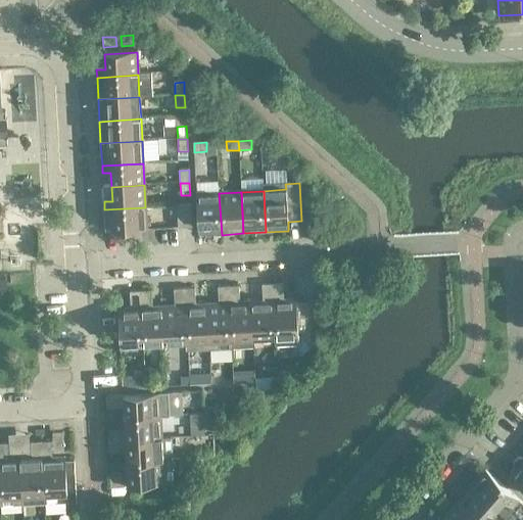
[(219,193),(196,194),(198,236),(222,235),(219,193)]
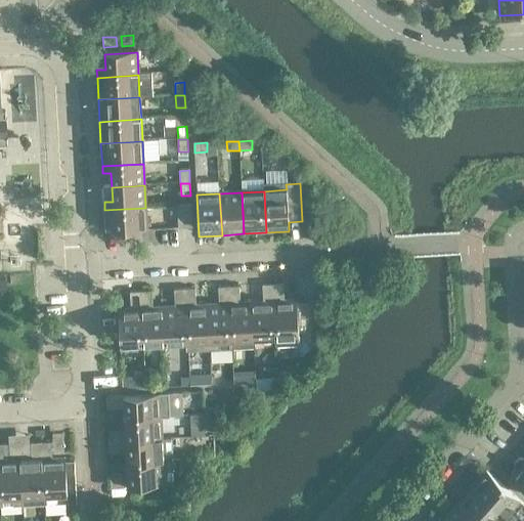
[(192,228),(190,205),(176,206),(177,229),(192,228)]
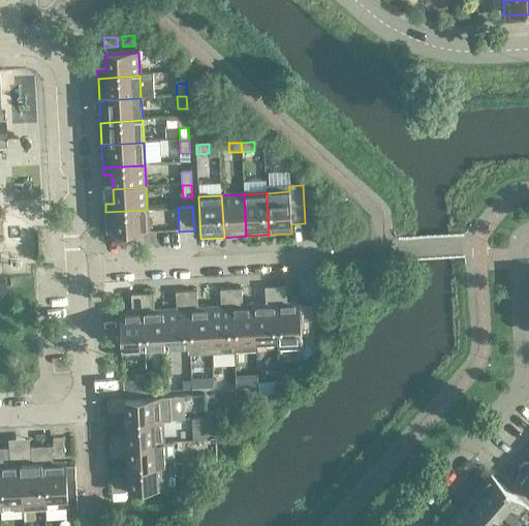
[(147,210),(105,212),(105,235),(149,233),(147,210)]
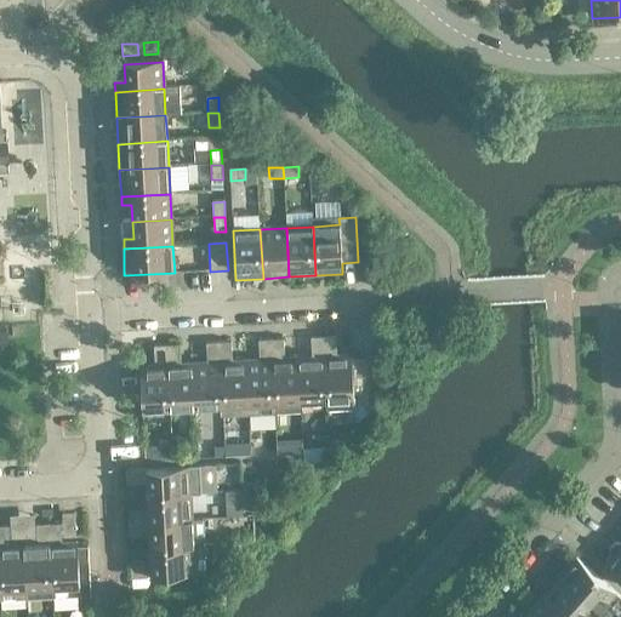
[(312,359),(298,359),(301,403),(326,401),(324,338),(311,340),(312,359)]
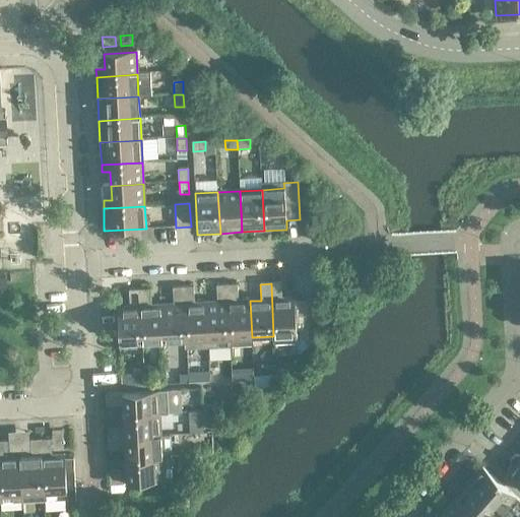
[(281,283),(271,283),(273,336),(274,344),(297,343),(296,330),(310,329),(309,302),(295,303),(295,299),(282,299),(281,283)]
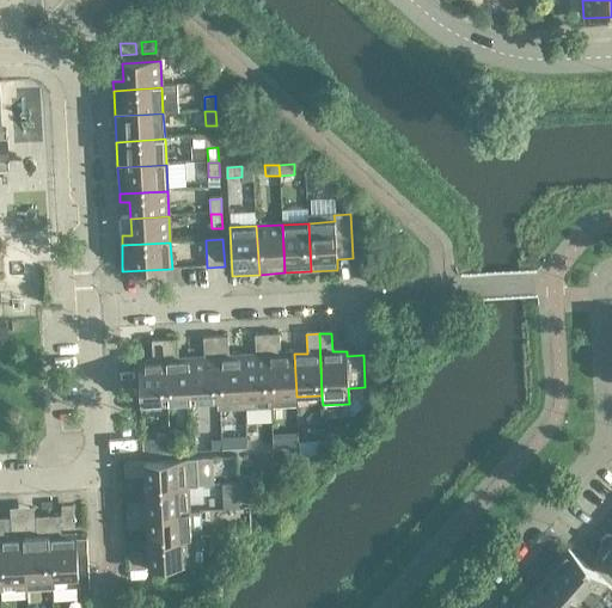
[(256,356),(243,357),(245,410),(271,409),(267,336),(255,337),(256,356)]
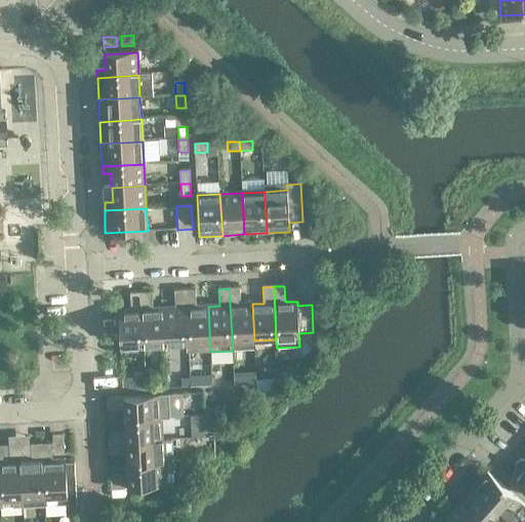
[(254,340),(252,304),(240,305),(240,288),(229,288),(233,351),(254,350),(254,340)]
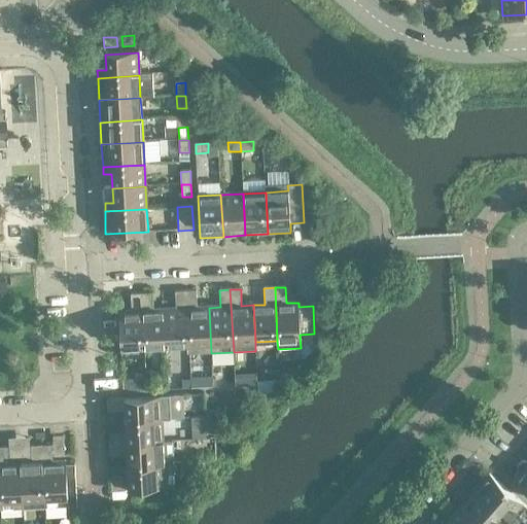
[(196,291),(185,292),(189,354),(211,353),(209,308),(197,308),(196,291)]
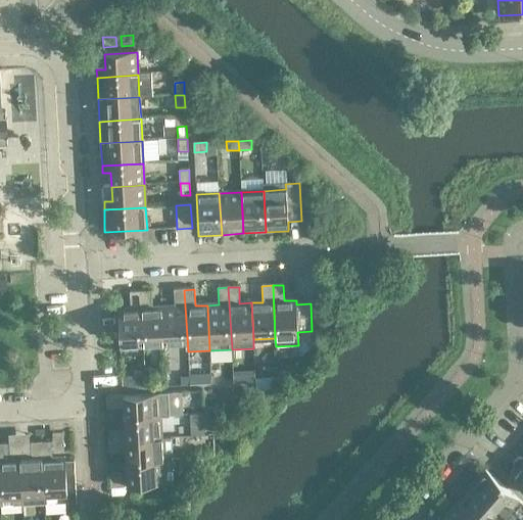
[(175,306),(162,308),(164,344),(186,343),(186,351),(188,351),(184,290),(174,290),(175,306)]
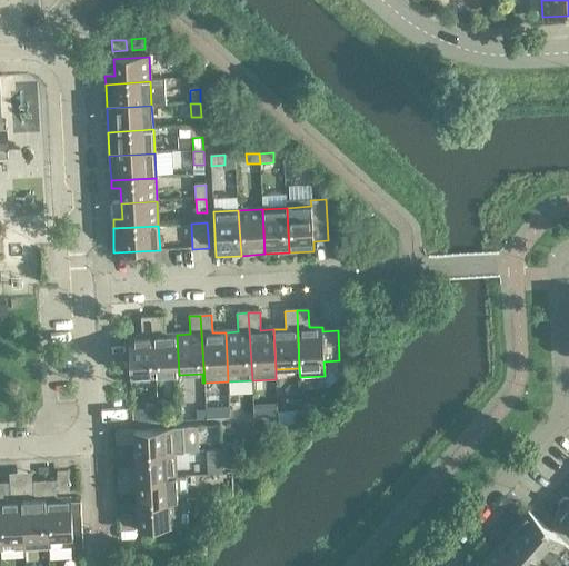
[(142,337),(128,337),(131,387),(156,386),(152,318),(141,319),(142,337)]
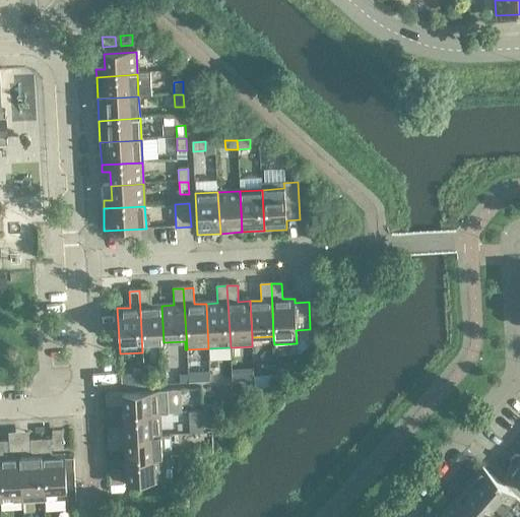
[(149,291),(139,291),(142,352),(143,352),(143,343),(164,342),(161,306),(150,307),(149,291)]
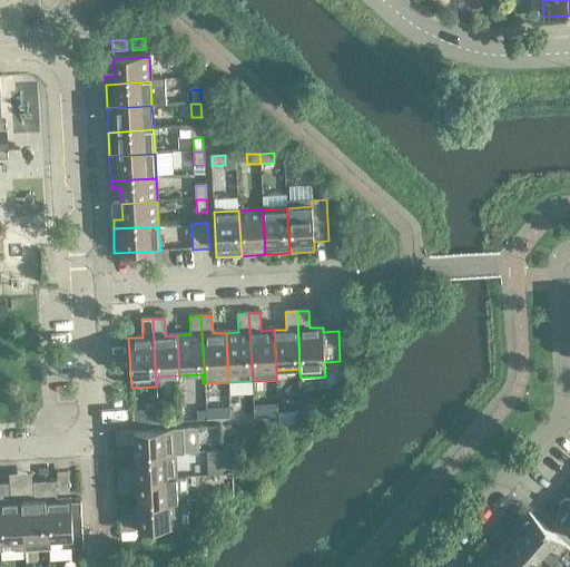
[(183,429),(116,433),(117,446),(135,445),(135,457),(184,455),(183,429)]
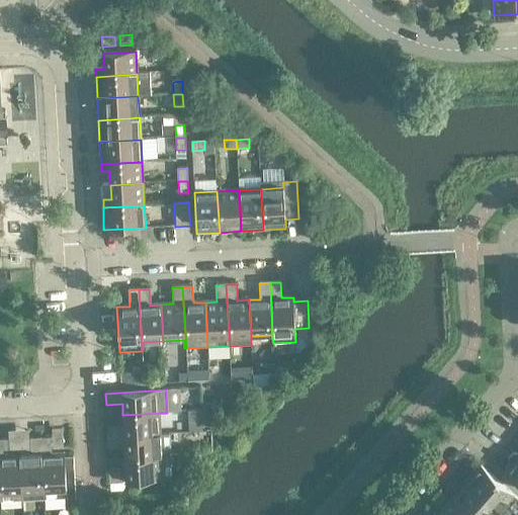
[(167,413),(122,415),(123,427),(107,428),(108,438),(169,435),(169,434),(160,435),(159,415),(167,414),(167,413)]
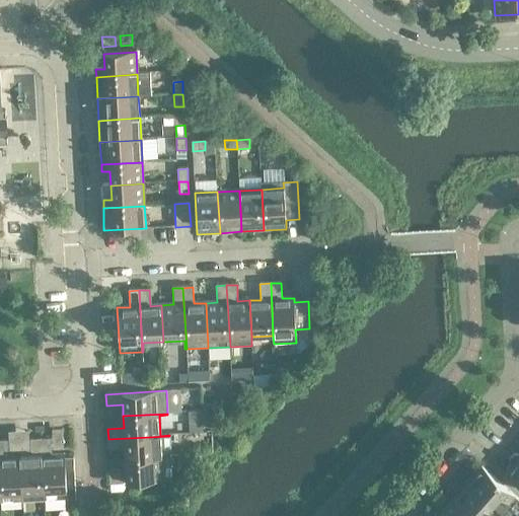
[(169,436),(108,439),(108,449),(125,448),(126,460),(170,457),(169,436)]
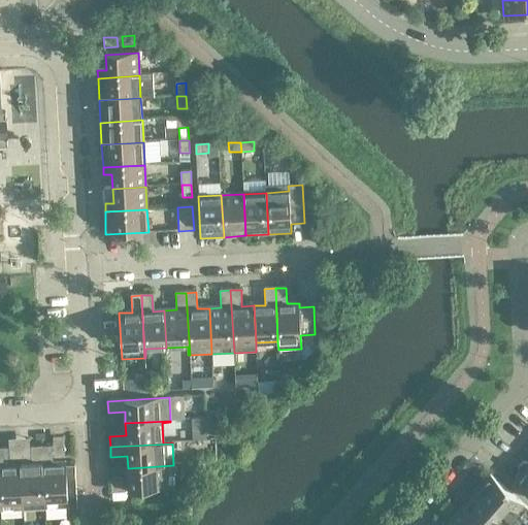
[(52,447),(41,448),(44,510),(68,509),(66,462),(53,463),(52,447)]
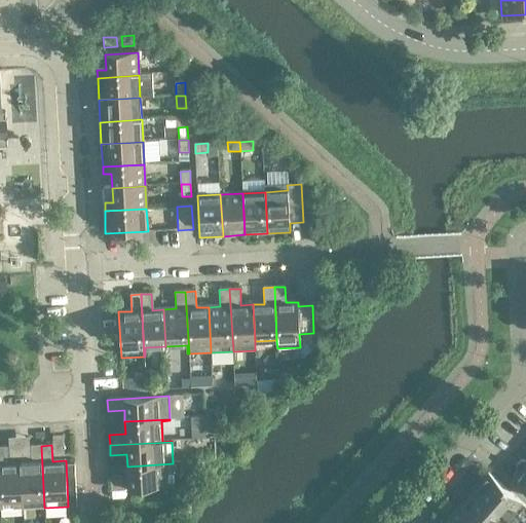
[(32,462),(20,463),(23,509),(44,508),(41,446),(31,446),(32,462)]
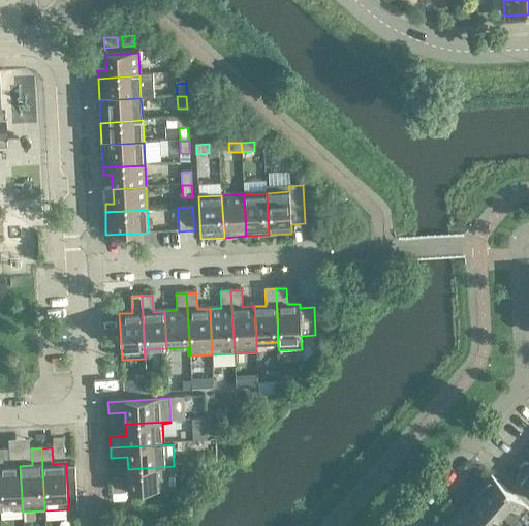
[(7,451),(0,451),(0,507),(0,513),(23,512),(20,466),(8,467),(7,451)]
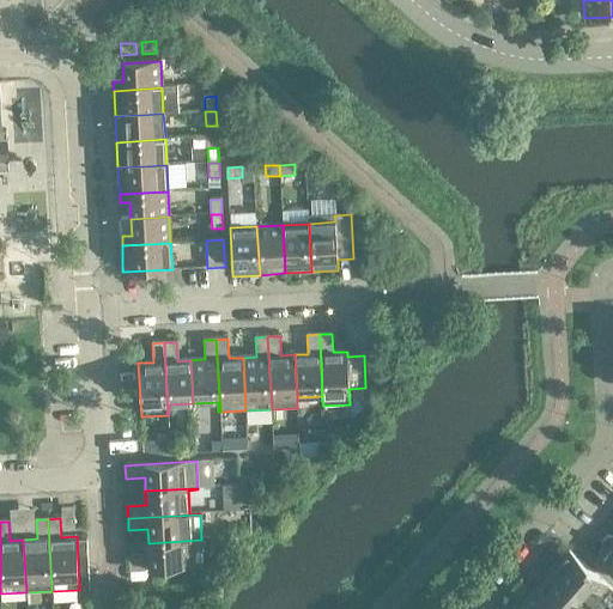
[(201,540),(149,543),(149,556),(129,558),(131,571),(202,567),(201,540)]
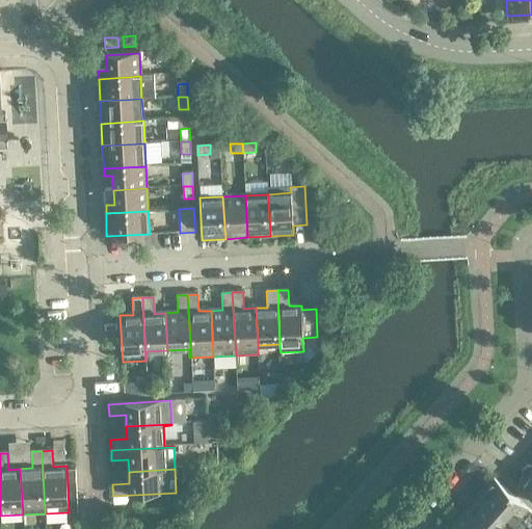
[(531,471),(519,485),(531,497),(531,471)]
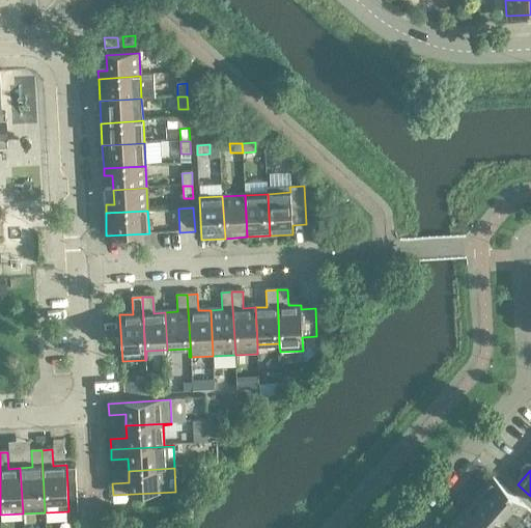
[(527,509),(493,478),(477,496),(503,519),(511,509),(520,517),(527,509)]
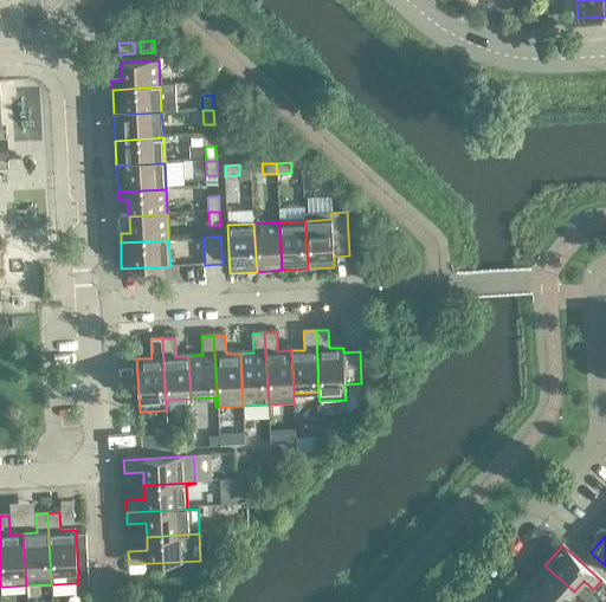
[(574,591),(545,565),(527,584),(546,601),(566,601),(574,591)]
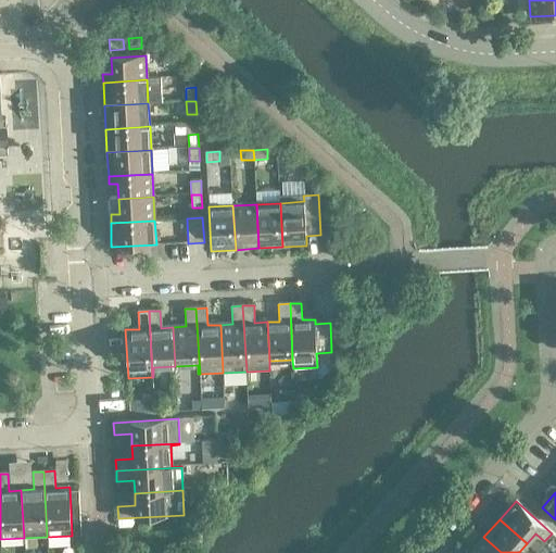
[(501,552),(483,537),(470,552),(501,552)]
